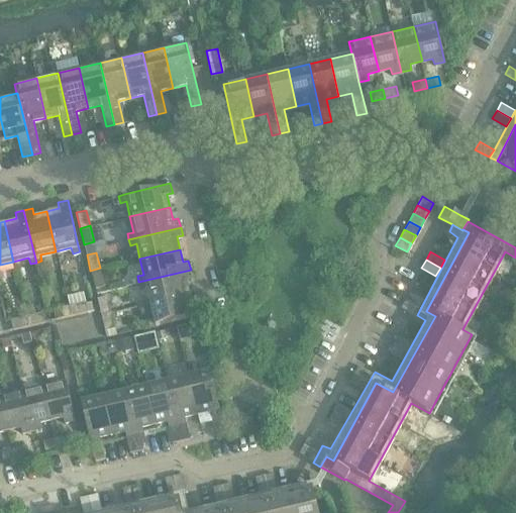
[(100,268),(90,271),(94,287),(104,284),(100,268)]
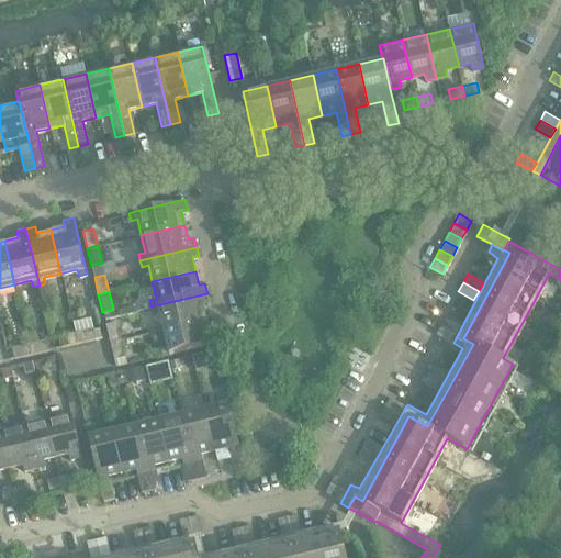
[(203,303),(210,302),(208,293),(150,307),(153,313),(159,311),(163,327),(206,317),(203,303)]
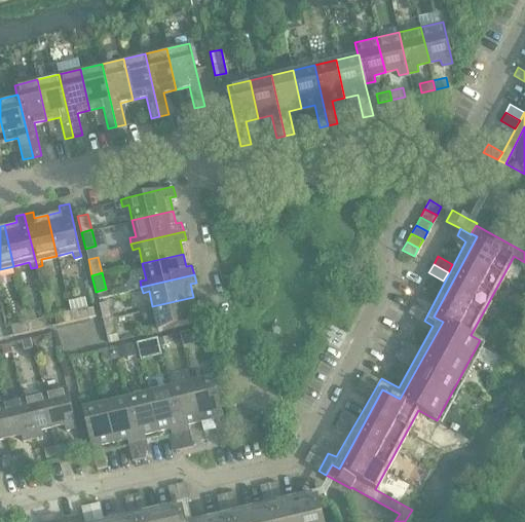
[(416,295),(412,303),(426,311),(430,303),(416,295)]
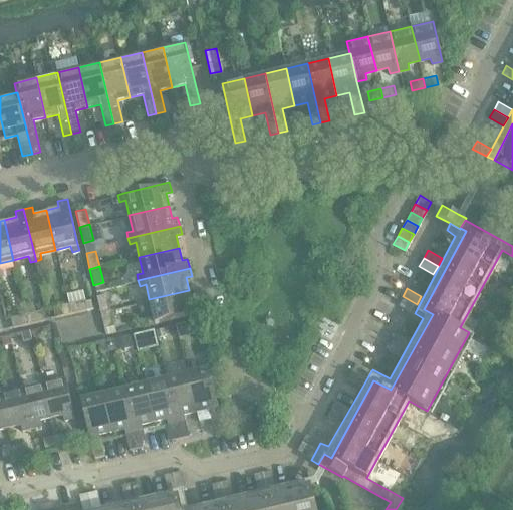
[(153,314),(147,316),(148,323),(200,310),(197,301),(192,302),(189,290),(149,299),(153,314)]
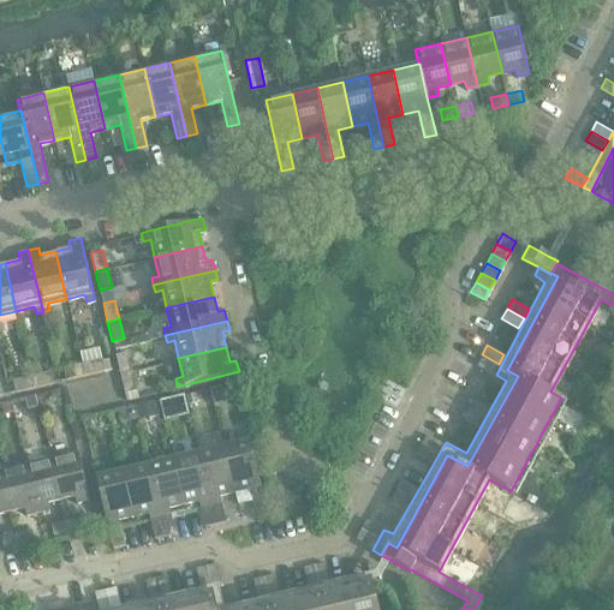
[(126,351),(115,353),(119,372),(131,369),(126,351)]
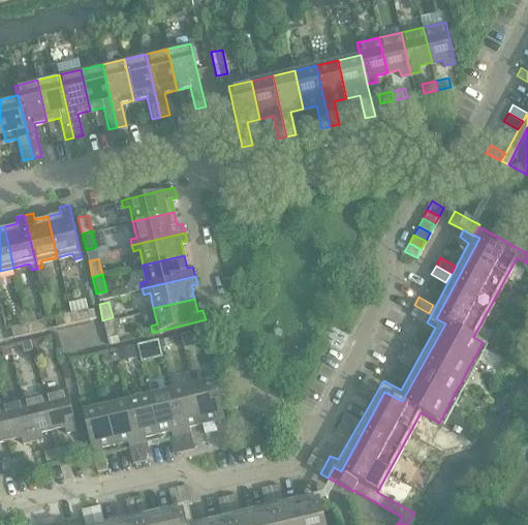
[(414,305),(410,313),(425,321),(429,313),(414,305)]
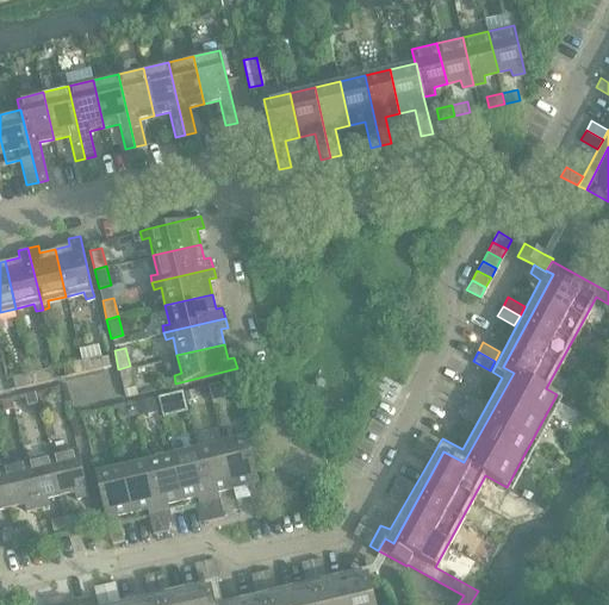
[(99,354),(81,359),(84,370),(103,366),(99,354)]
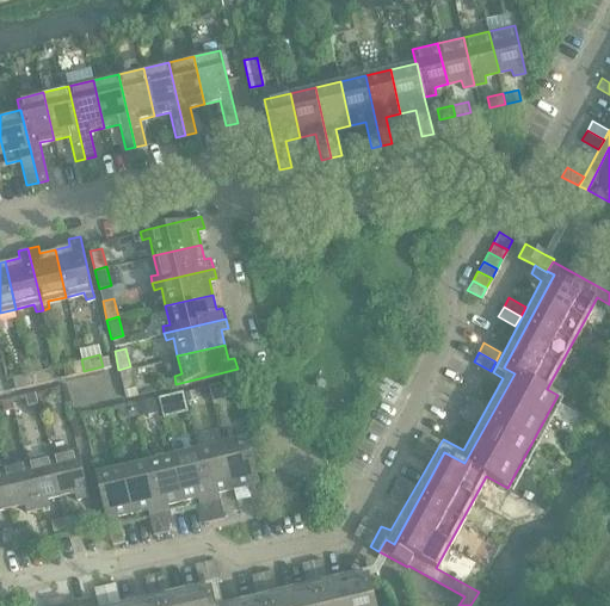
[(81,359),(62,364),(65,376),(84,371),(81,359)]
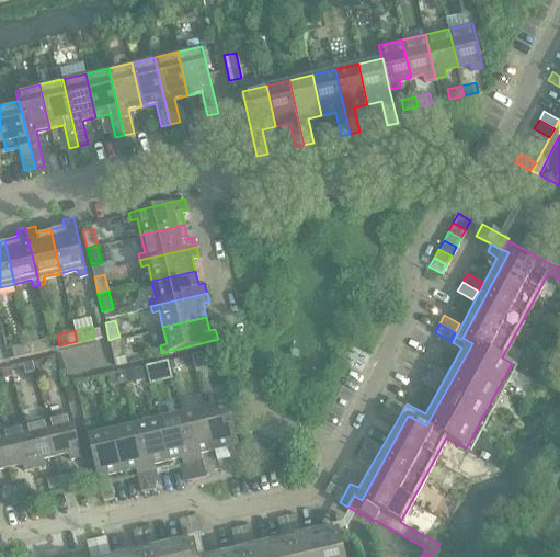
[(45,337),(29,341),(31,352),(48,348),(45,337)]
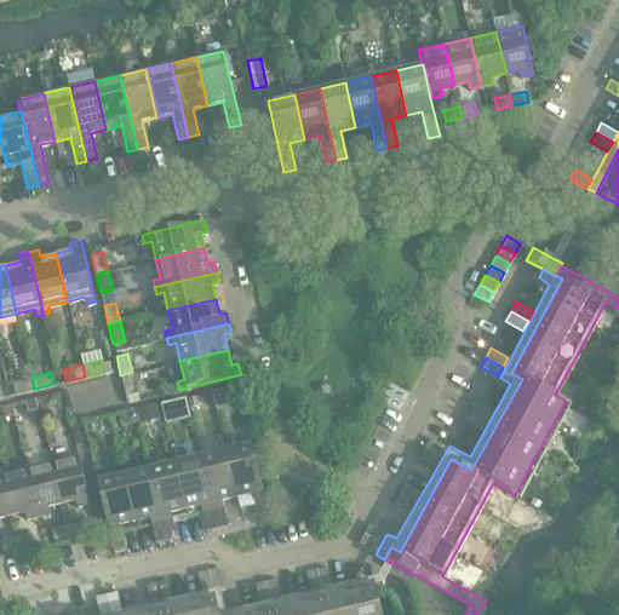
[(132,372),(120,375),(125,395),(137,391),(132,372)]
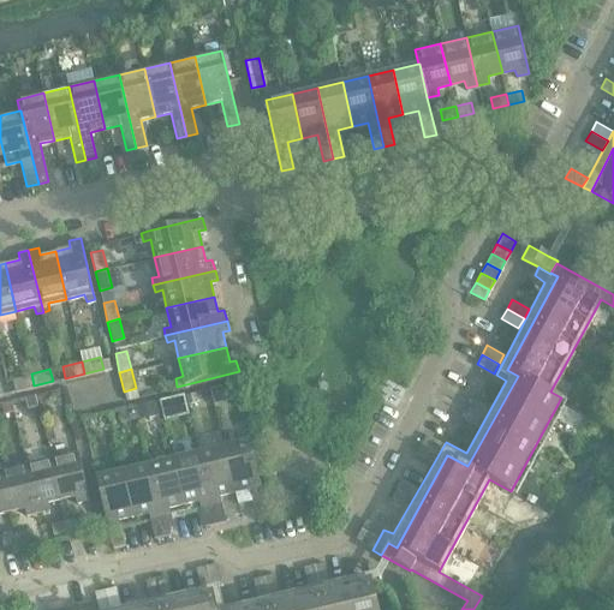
[(31,374),(12,378),(15,390),(34,386),(31,374)]
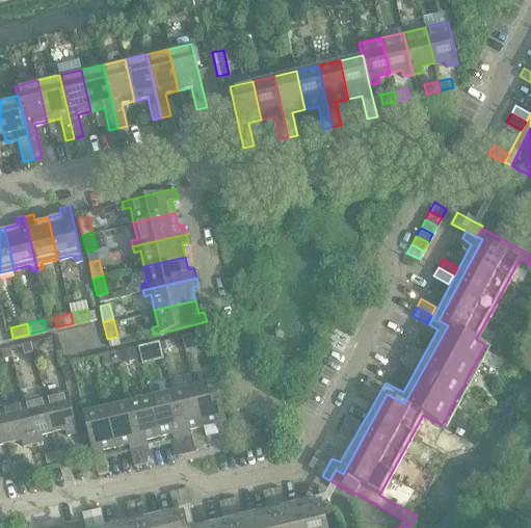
[(30,339),(21,342),(23,350),(32,348),(30,339)]
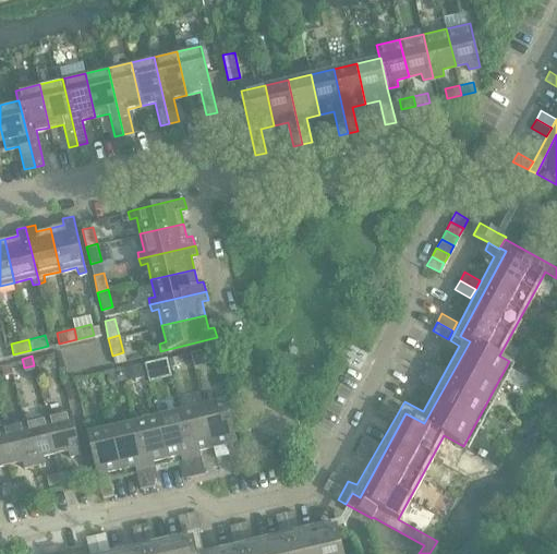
[(176,356),(167,358),(169,365),(178,363),(176,356)]
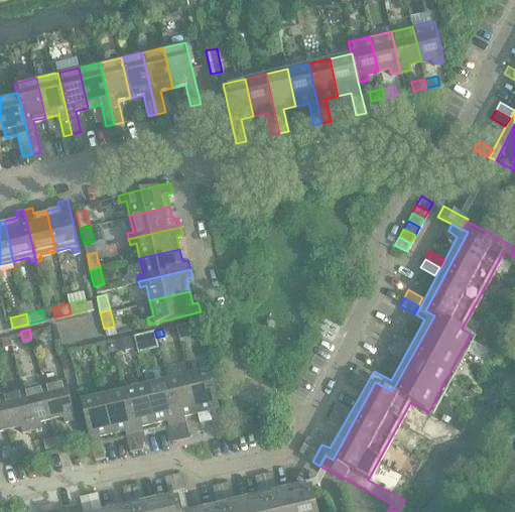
[(396,334),(392,342),(406,350),(410,342),(396,334)]
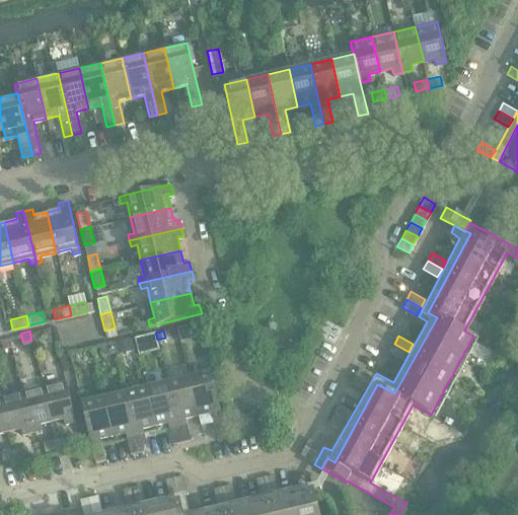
[(133,337),(122,339),(124,350),(135,347),(133,337)]
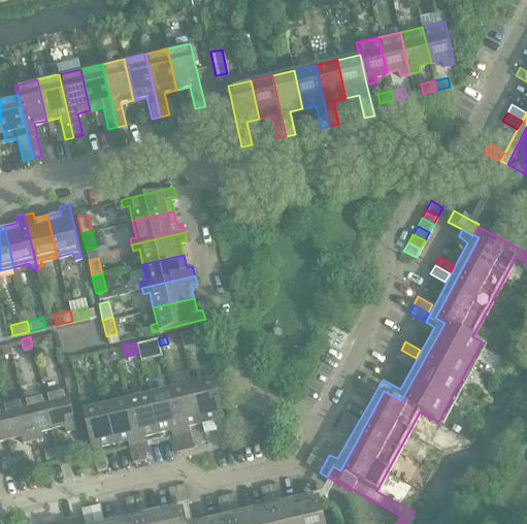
[(9,344),(0,346),(2,353),(10,351),(9,344)]
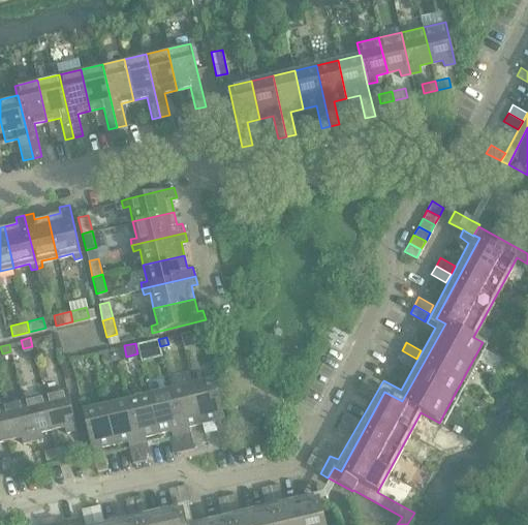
[(402,350),(398,359),(412,367),(416,359),(402,350)]
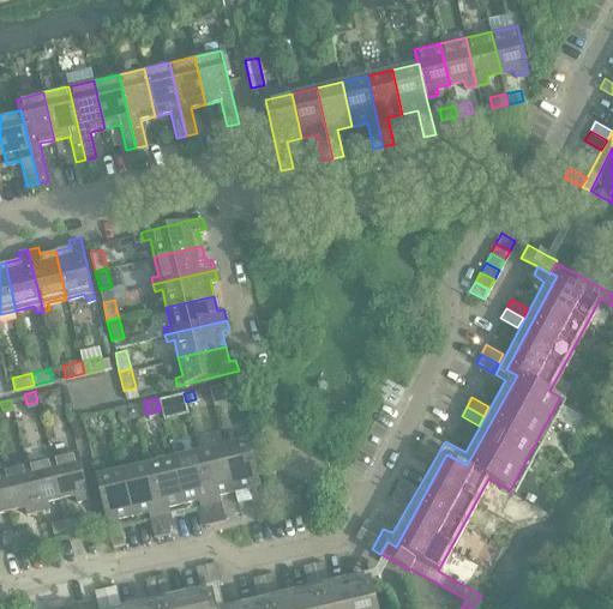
[(426,432),(420,441),(437,451),(443,441),(426,432)]
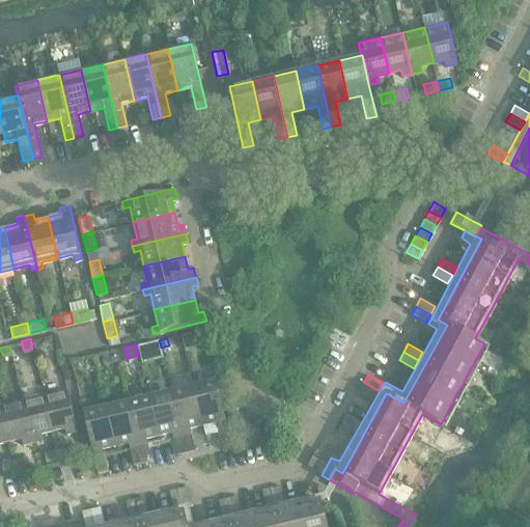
[(193,385),(202,423),(215,420),(220,443),(221,443),(230,441),(224,415),(216,380),(193,385)]
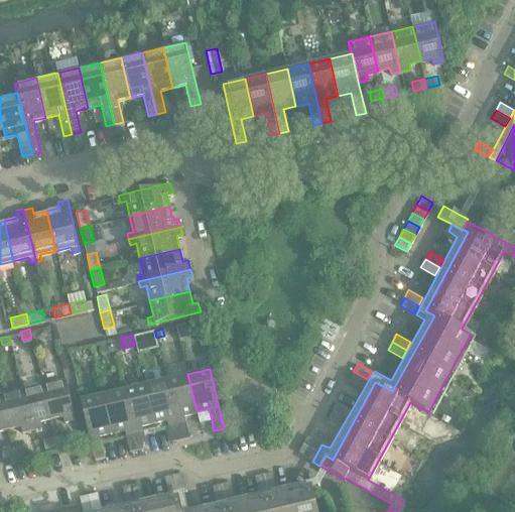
[(353,371),(349,379),(363,387),(367,379),(353,371)]
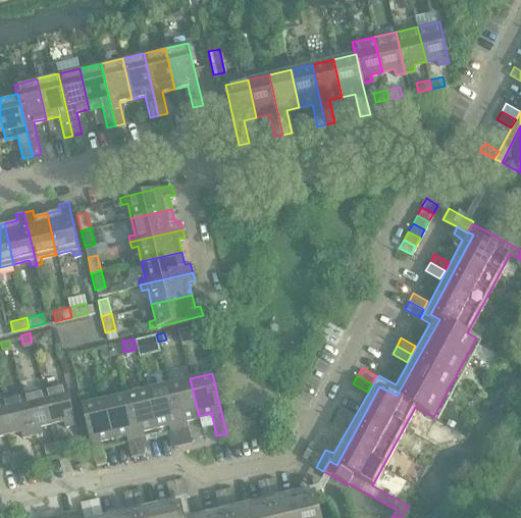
[(190,378),(168,383),(183,444),(191,442),(186,419),(199,416),(190,378)]
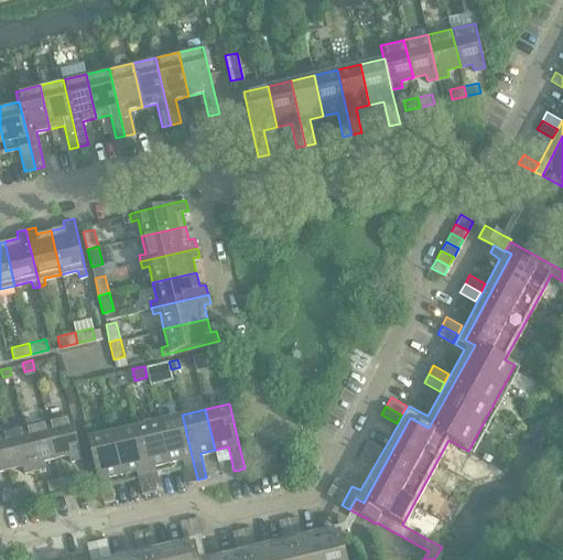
[(46,419),(55,456),(68,454),(69,460),(82,458),(71,413),(46,419)]
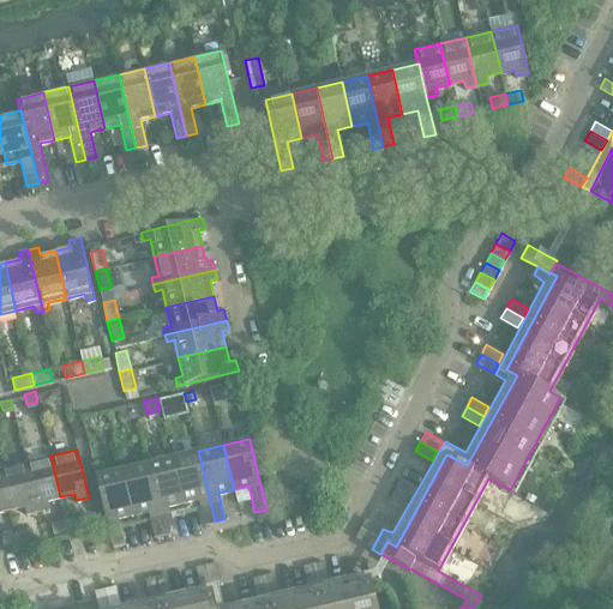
[(198,451),(173,457),(184,501),(198,498),(204,524),(215,522),(198,451)]
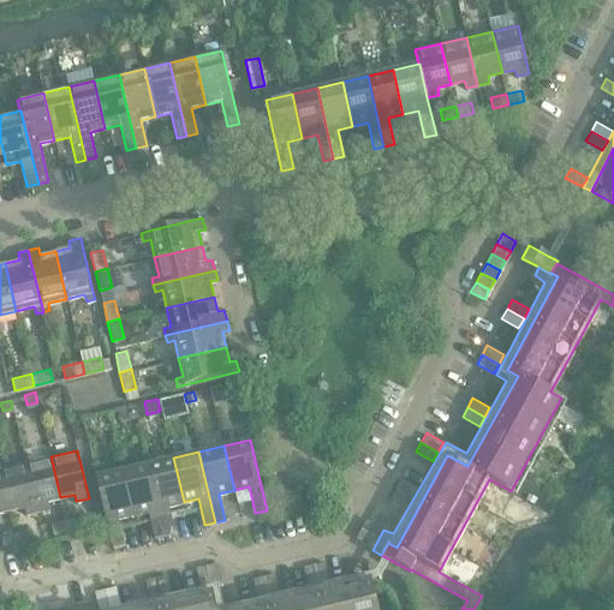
[(47,501),(60,497),(51,456),(25,462),(37,510),(49,508),(47,501)]
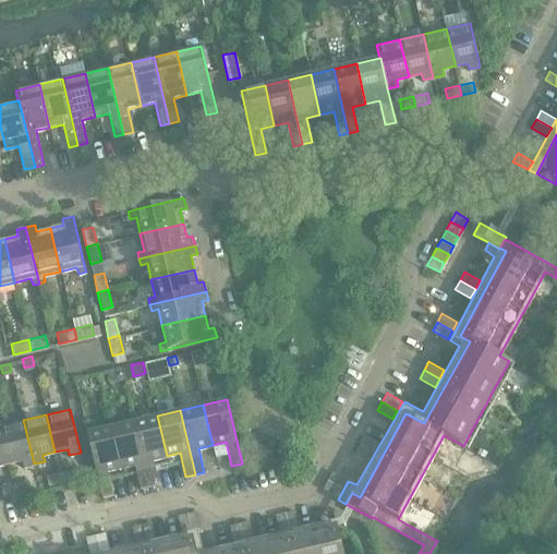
[(153,459),(167,456),(157,416),(134,421),(149,485),(158,483),(153,459)]
